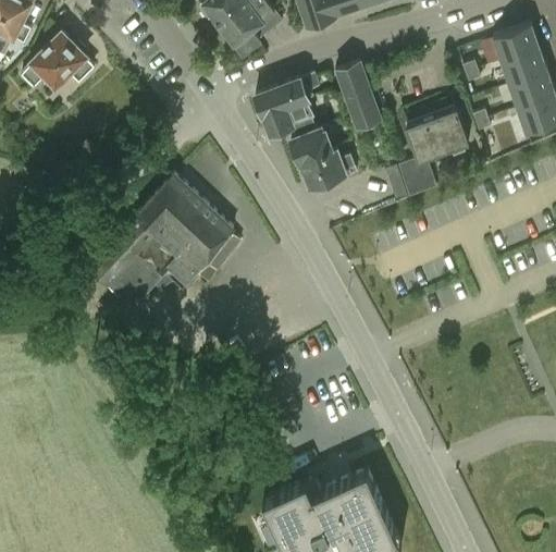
[(29,0),(0,0),(0,34),(26,47),(35,29),(23,24),(34,2),(29,0)]
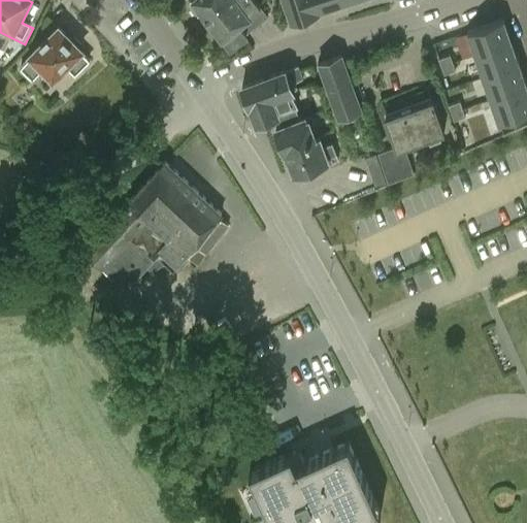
[(195,0),(193,1),(231,51),(248,38),(261,28),(254,19),(261,12),(252,0),(195,0)]
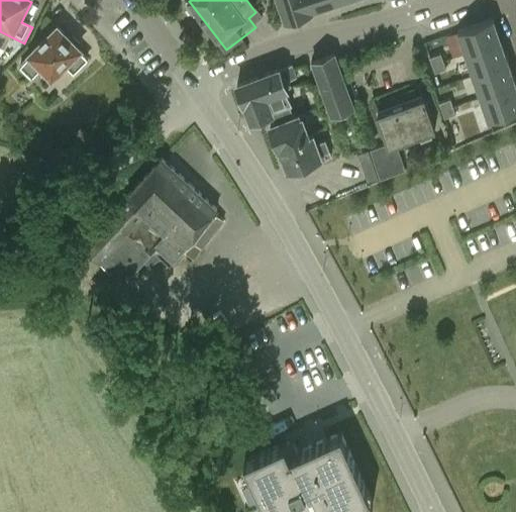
[(277,0),(286,25),(311,16),(305,0),(277,0)]
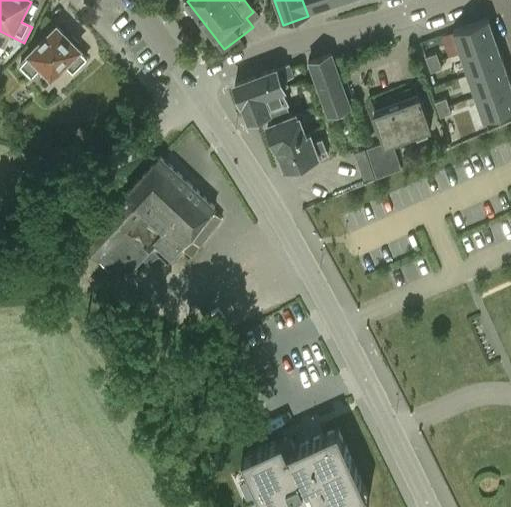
[(302,0),(308,16),(309,16),(309,15),(333,7),(330,0),(302,0)]
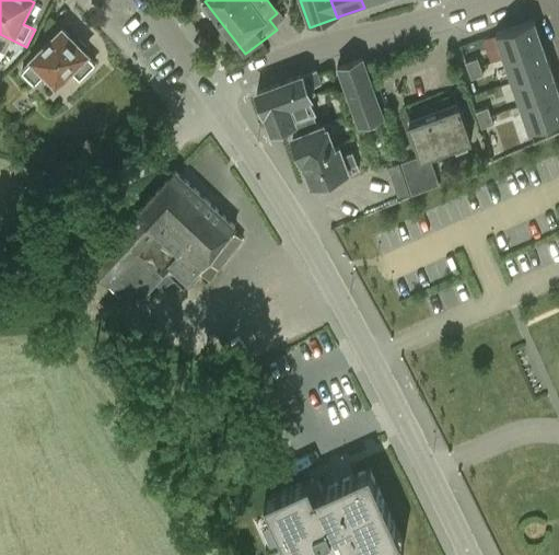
[(543,49),(534,25),(496,38),(503,62),(543,49)]
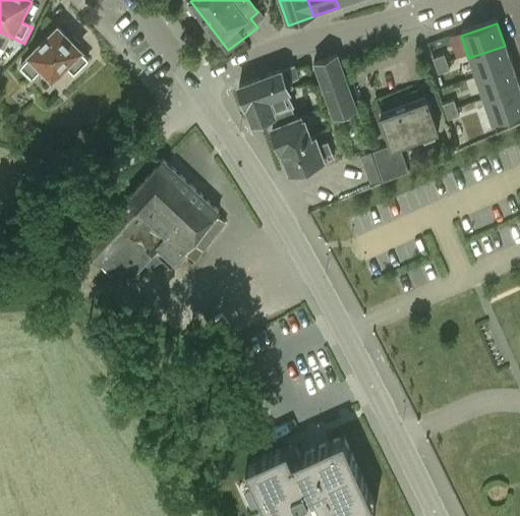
[(53,82),(65,71),(74,80),(92,63),(59,31),(30,59),(31,60),(19,71),(33,84),(44,73),(53,82)]
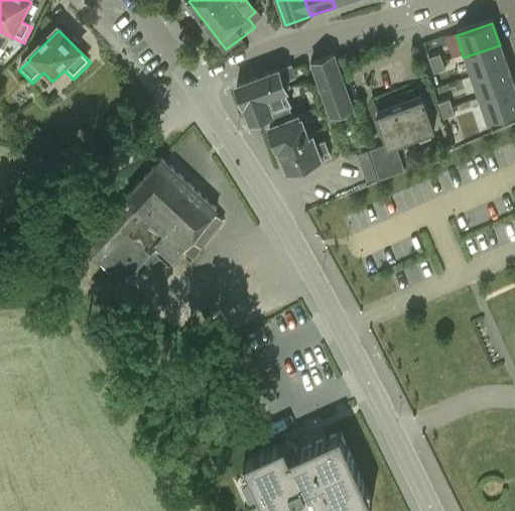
[(472,80),(508,68),(500,45),(464,57),(472,80)]
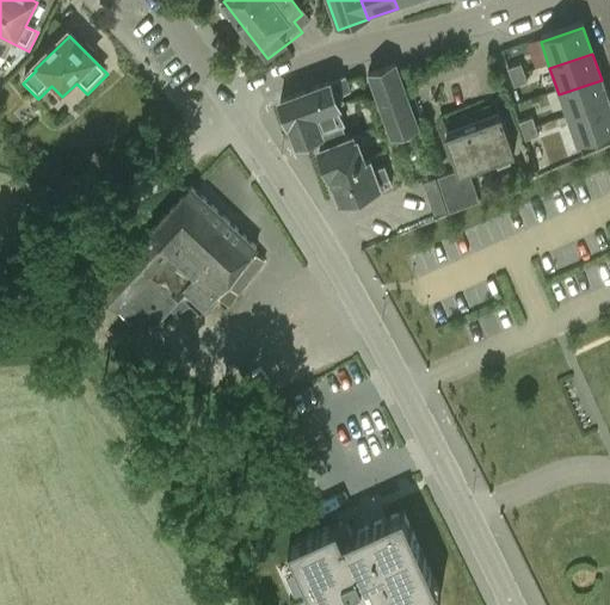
[(369,79),(392,142),(419,133),(396,69),(369,79)]
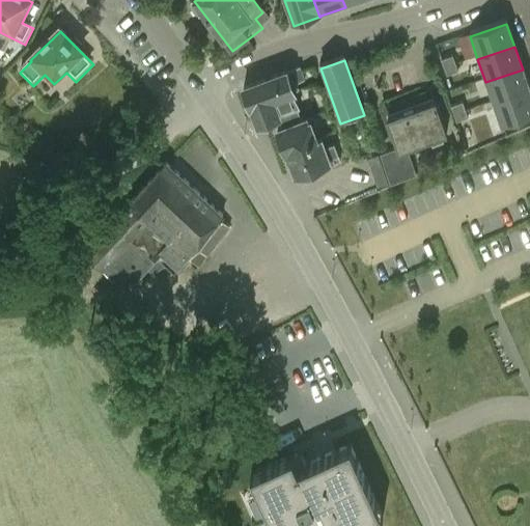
[(445,72),(456,67),(453,60),(442,63),(445,72)]
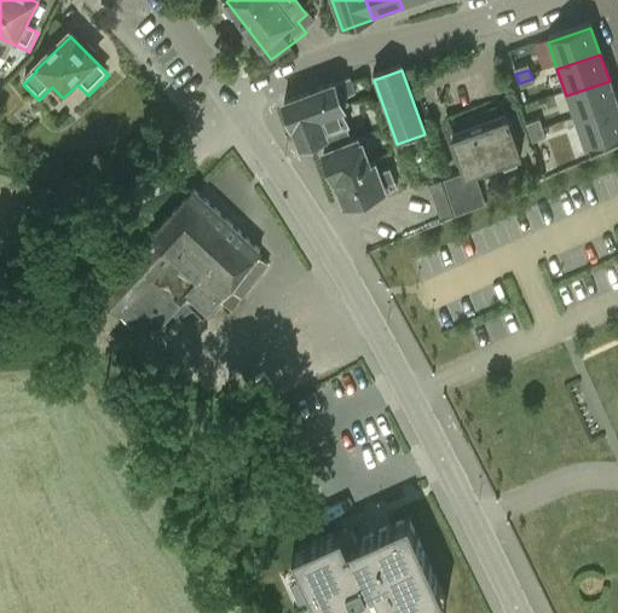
[(519,84),(521,92),(535,88),(532,79),(519,84)]
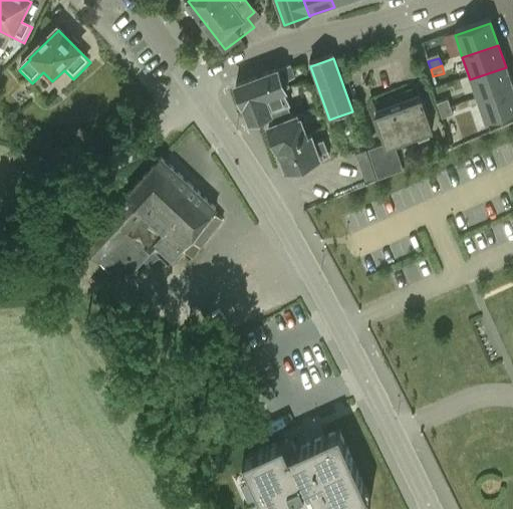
[(478,102),(512,89),(512,86),(506,67),(470,79),(478,102)]
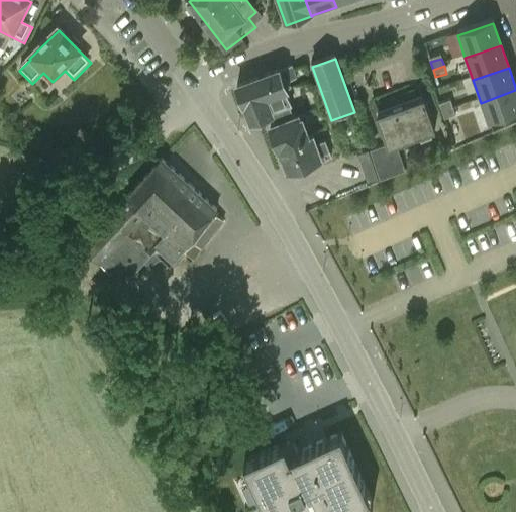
[(293,70),(280,75),(280,74),(237,89),(244,108),(245,108),(251,125),(270,118),(273,127),(294,119),(291,110),(292,110),(287,95),(287,94),(287,93),(292,91),(290,85),(298,82),(293,70)]
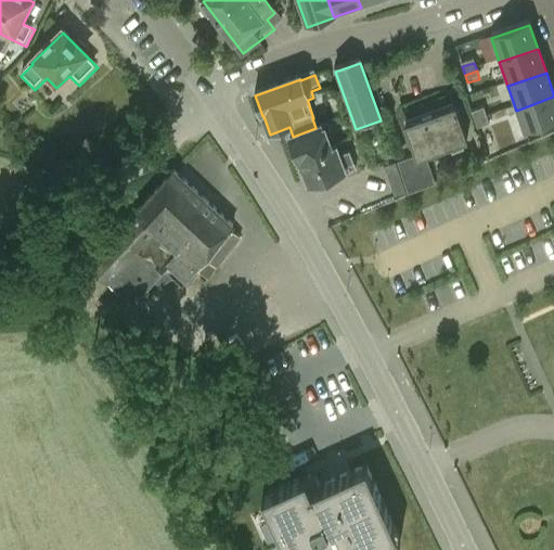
[(553,97),(516,111),(525,135),(553,123),(553,97)]
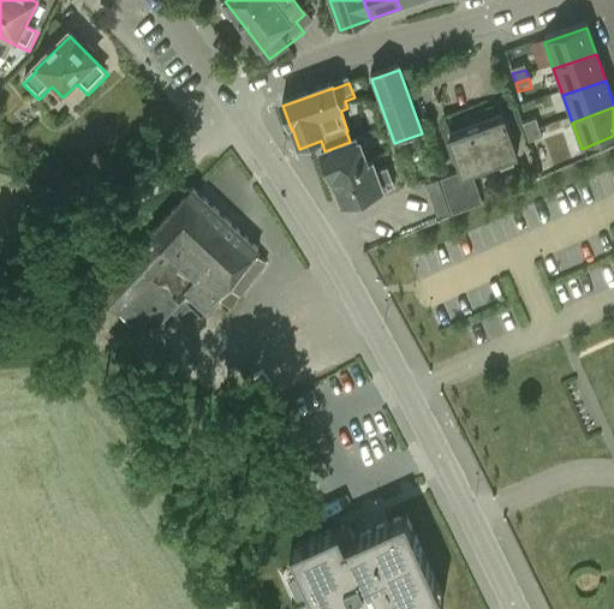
[(449,141),(462,175),(441,183),(453,218),(483,207),(472,177),(519,160),(505,120),(449,141)]
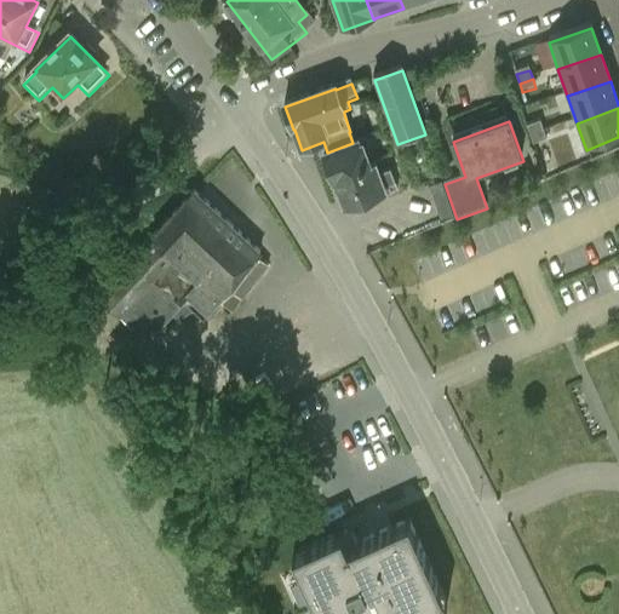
[(531,138),(544,133),(540,125),(528,130),(531,138)]
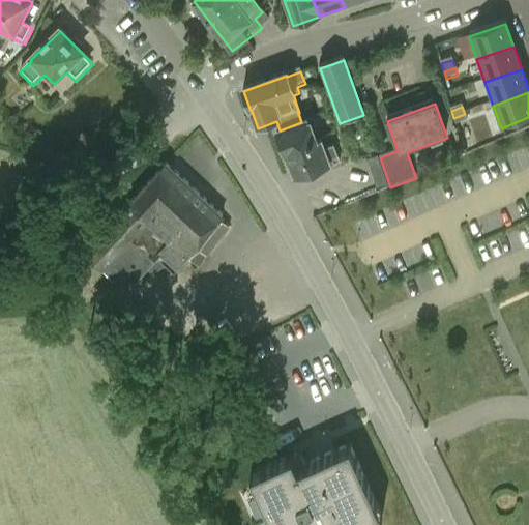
[(467,122),(465,114),(453,118),(456,125),(467,122)]
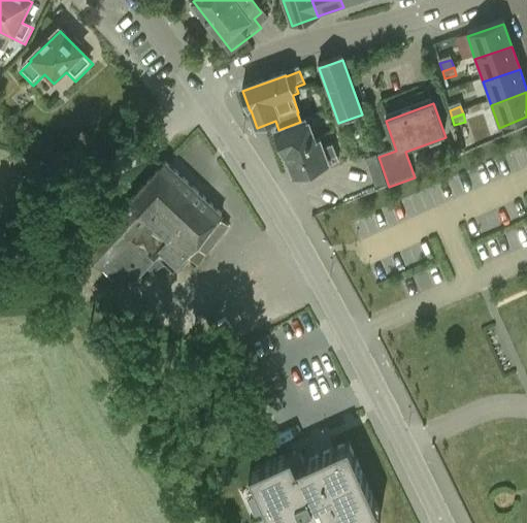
[(315,141),(310,128),(316,126),(314,121),(308,123),(306,120),(300,122),(278,130),(280,132),(276,133),(285,157),(287,157),(294,177),(326,166),(327,169),(339,165),(337,157),(343,155),(339,144),(323,151),(320,140),(315,141)]
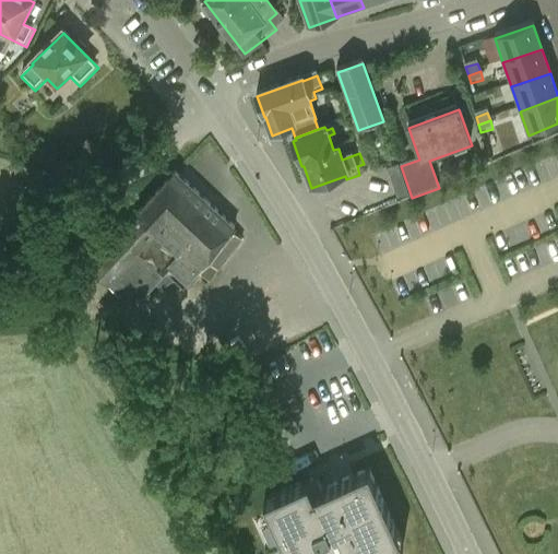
[(411,198),(389,138),(378,142),(388,172),(387,172),(398,202),(411,198)]
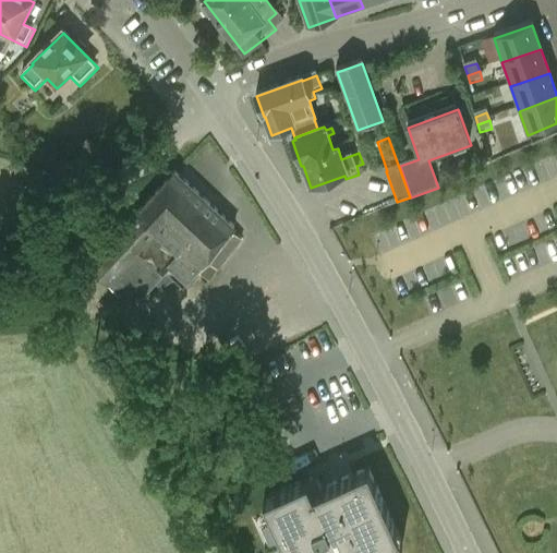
[(133,310),(156,285),(161,291),(174,284),(184,292),(198,275),(209,283),(243,245),(230,237),(235,231),(174,176),(170,180),(137,216),(138,217),(89,271),(133,310)]
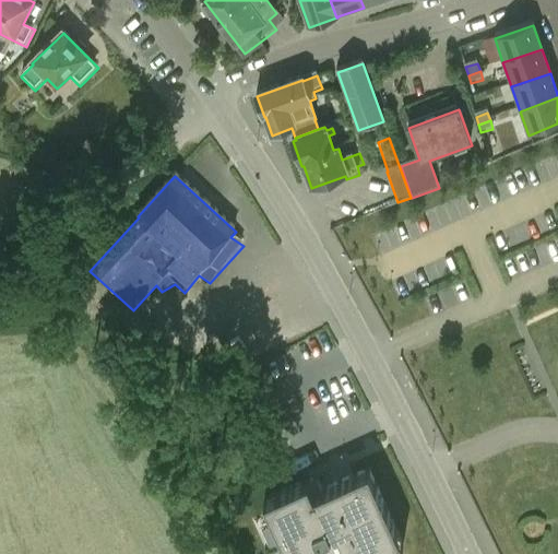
[(318,480),(264,504),(287,553),(395,553),(404,550),(369,472),(324,493),(318,480)]
